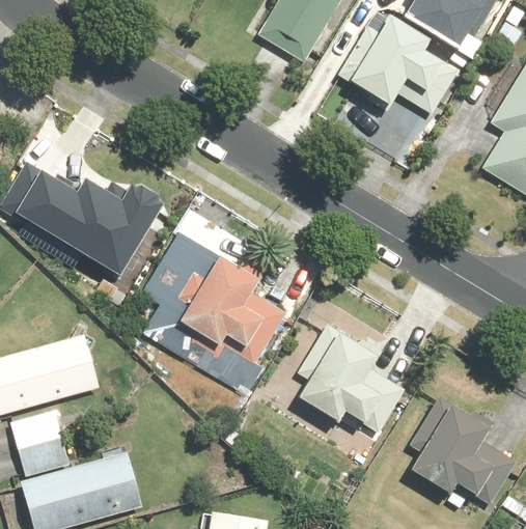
[(303,62),(339,0),(278,0),(257,35),(303,62)]
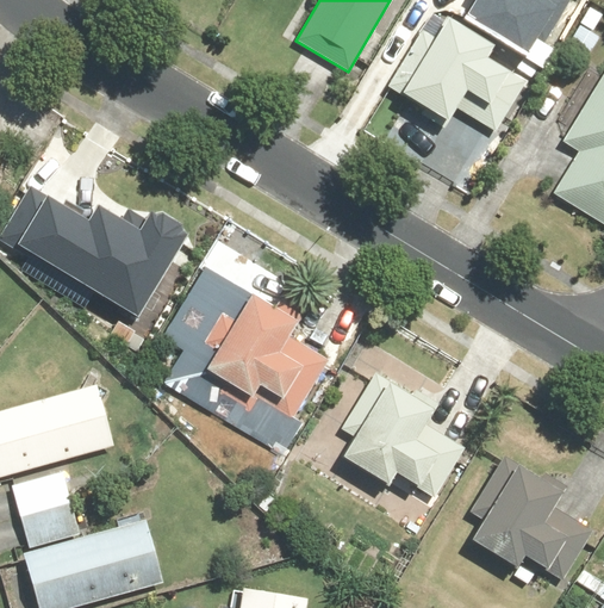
[(464,0),(456,14),(522,51),(530,37),(539,42),(562,0),(464,0)]
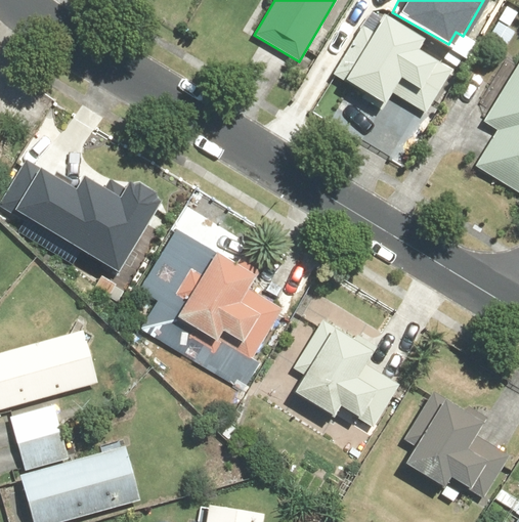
[(429,36),(389,11),(376,33),(363,26),(332,76),(384,109),(393,94),(424,113),(453,64),(423,46),(429,36)]
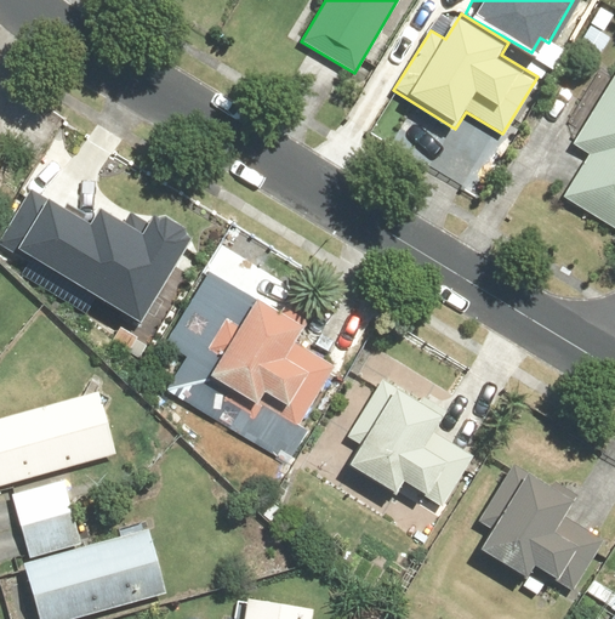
[(614,75),(573,146),(586,153),(559,198),(614,230),(614,75)]
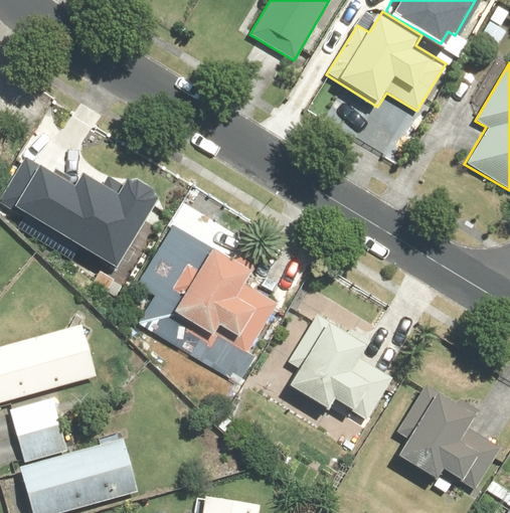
[(41,166),(13,208),(113,272),(160,198),(127,177),(117,192),(80,170),(71,185),(41,166)]
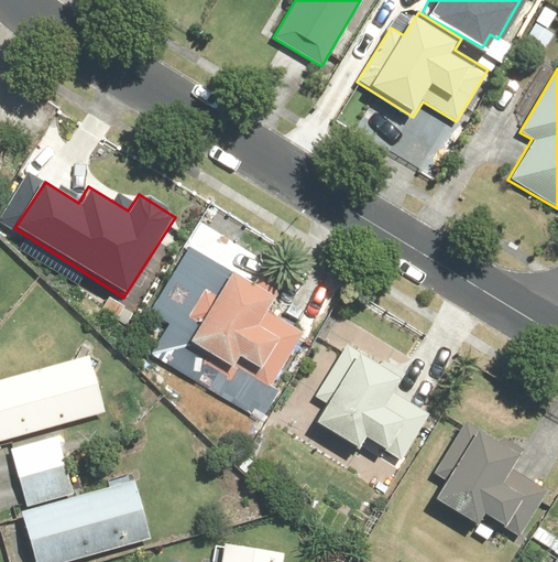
[(280,292),(232,266),(215,294),(203,288),(184,319),(197,326),(186,346),(267,392),(303,333),(267,313),(280,292)]
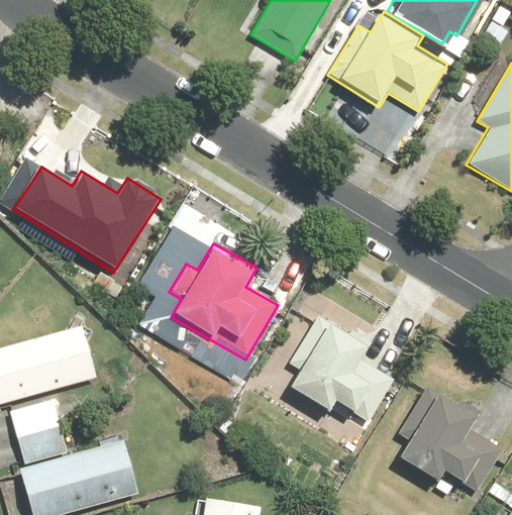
[(331,324),(317,316),(289,366),(296,371),(287,388),(365,430),(394,379),(362,361),(372,342),(333,320),(331,324)]
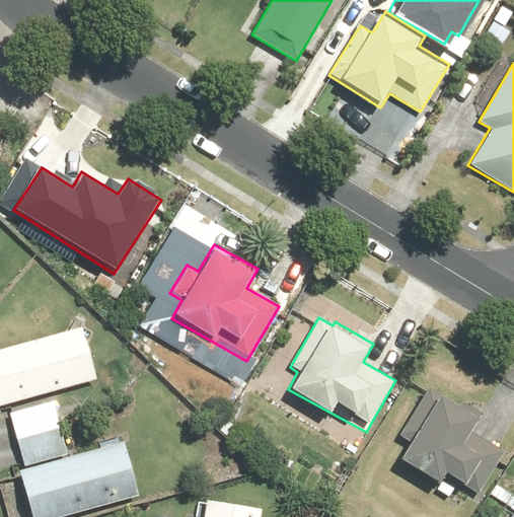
[(0,403),(96,379),(83,326),(0,347),(0,403)]
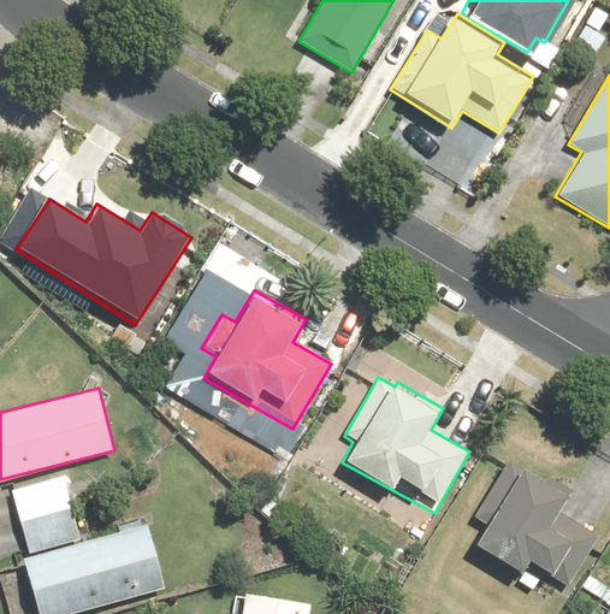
[(573,491),(510,455),(473,518),(485,525),(474,544),(526,574),(531,565),(566,585),(596,535),(560,514),(573,491)]
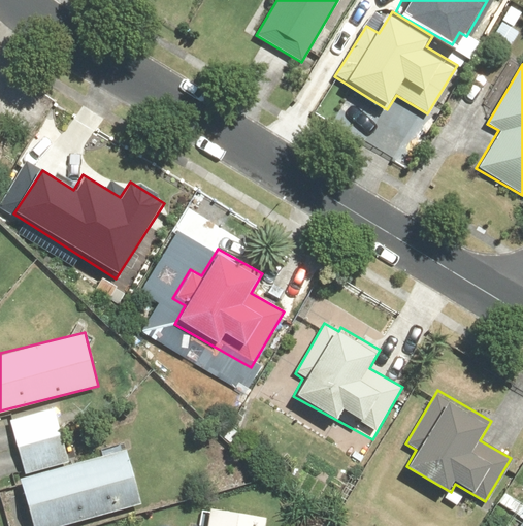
[(20,477),(32,525),(58,525),(139,504),(125,449),(20,477)]
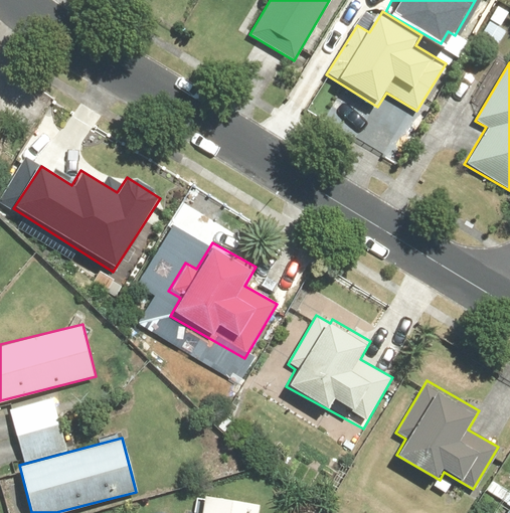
[(257,512),(259,504),(202,496),(199,512),(257,512)]
